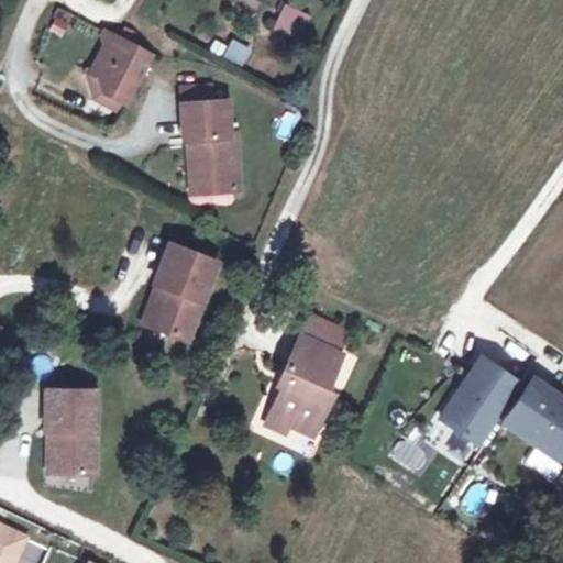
[(299,41),(309,12),(282,3),(272,33),(299,41)]
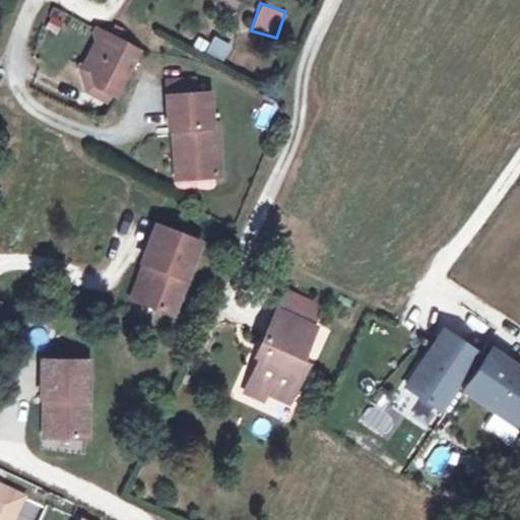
[(138,48),(104,30),(87,64),(91,66),(96,81),(116,91),(138,48)]
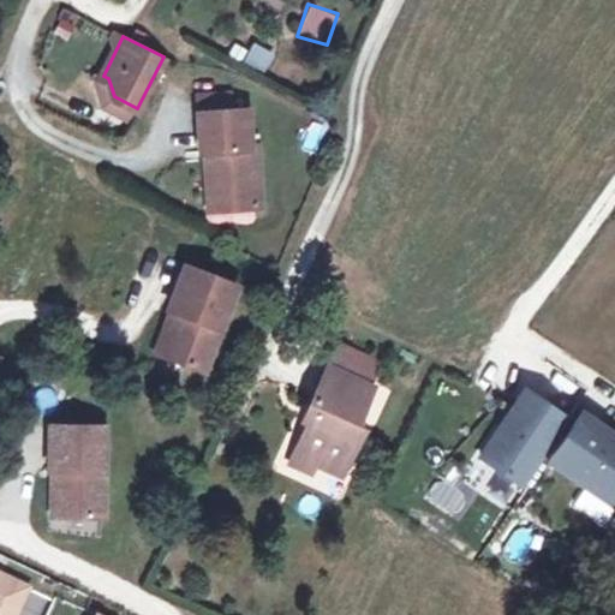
[(267,71),(273,49),(250,43),(244,64),(267,71)]
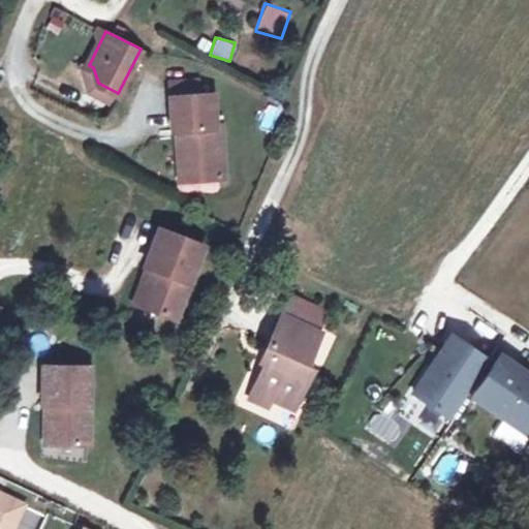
[(98,83),(93,67),(81,67),(89,93),(113,103),(118,93),(98,83)]
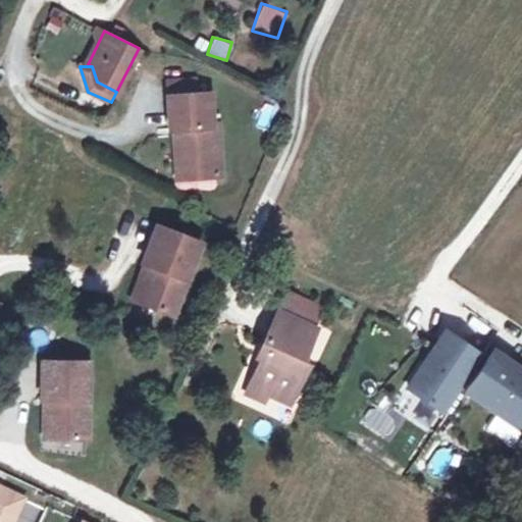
[(193,94),(193,77),(165,79),(165,95),(193,94)]
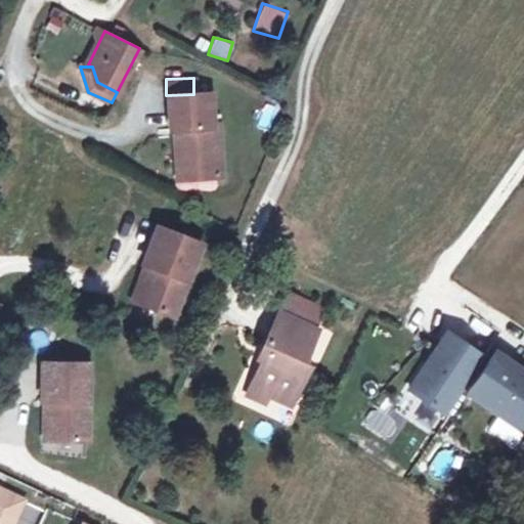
[(211,125),(208,93),(193,94),(166,95),(168,126),(178,126),(179,176),(218,175),(216,124),(211,125)]
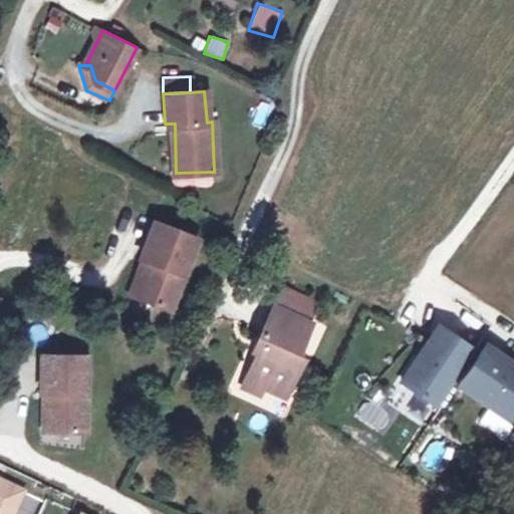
[(176,173),(175,123),(165,123),(166,174),(176,173)]
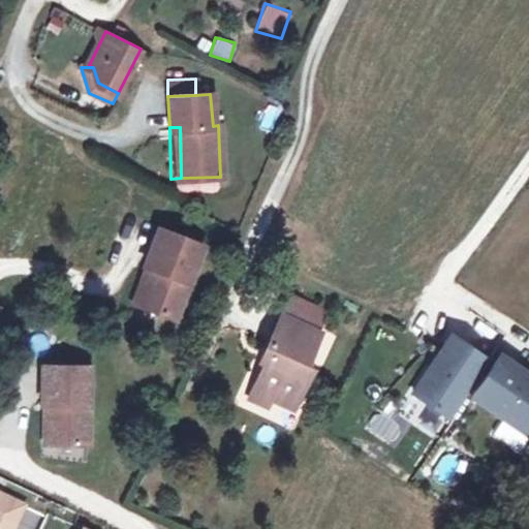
[(150,270),(134,307),(170,321),(200,246),(154,228),(139,266),(145,268),(150,270)]
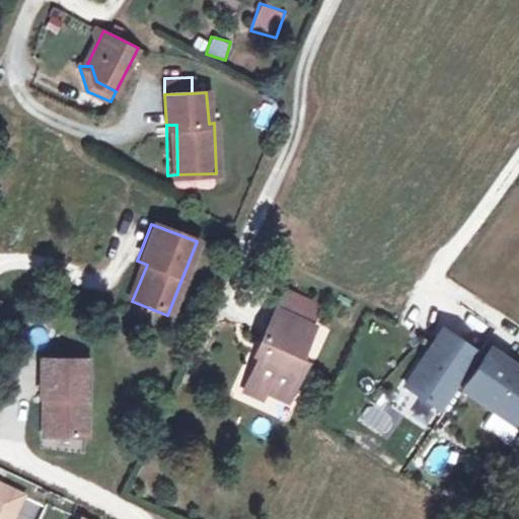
[(127,299),(132,301),(147,265),(142,263),(127,299)]
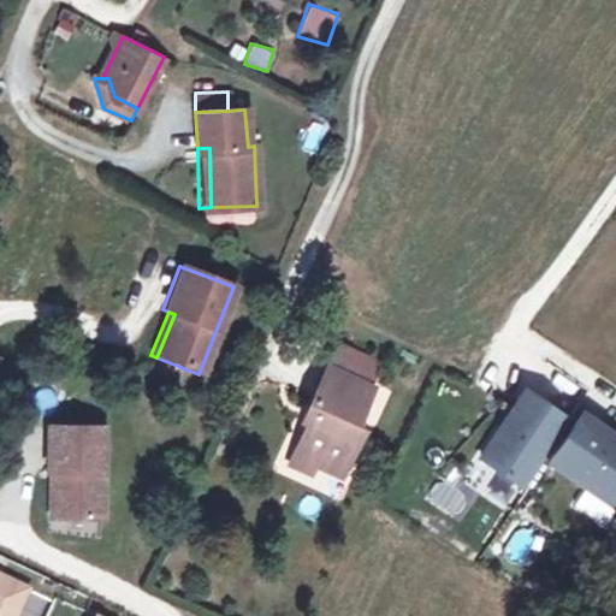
[(323,372),(369,394),(379,373),(333,351),(323,372)]
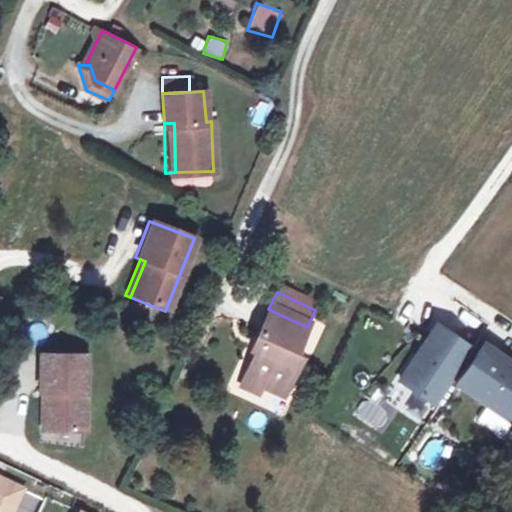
[(307,327),(268,309),(256,335),(261,338),(243,377),(262,386),(282,395),(301,355),(295,352),(307,327)]
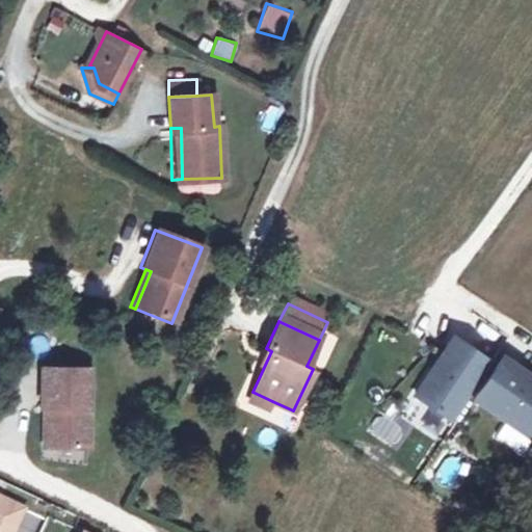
[(452,342),(414,399),(452,425),(490,368),(452,342)]
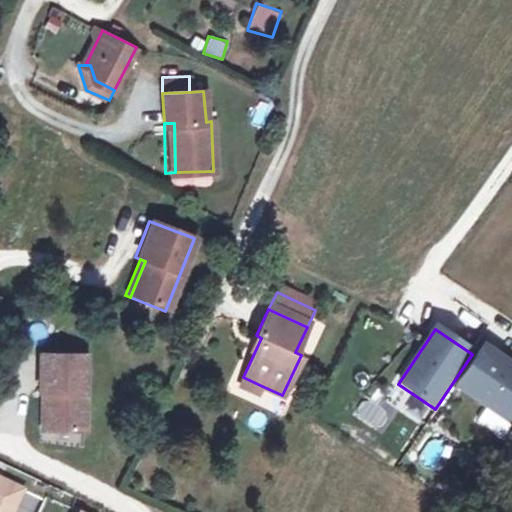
[(511,366),(483,347),(456,388),(511,424),(511,366)]
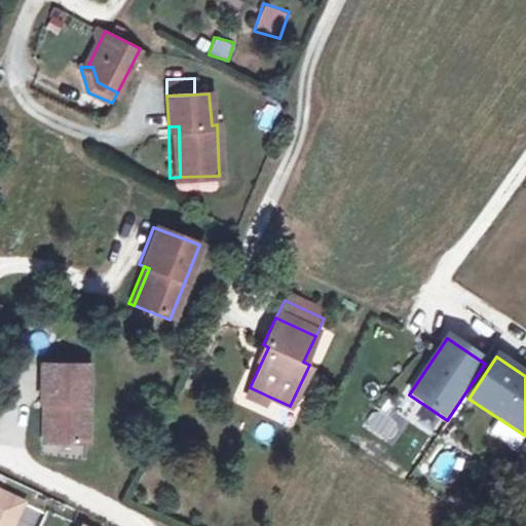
[(88,362),(41,361),(41,400),(44,400),(51,400),(50,440),(87,441),(88,362)]
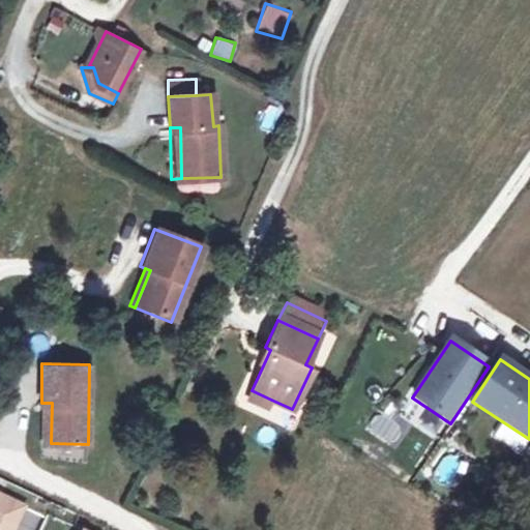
[(271,400),(252,390),(247,400),(267,409),(271,400)]
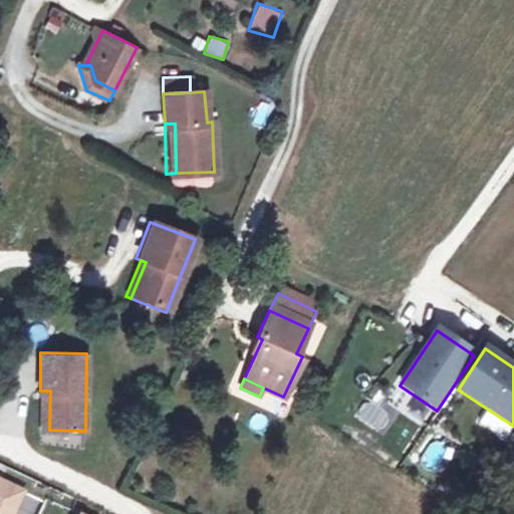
[(367,401),(356,416),(378,432),(390,418),(367,401)]
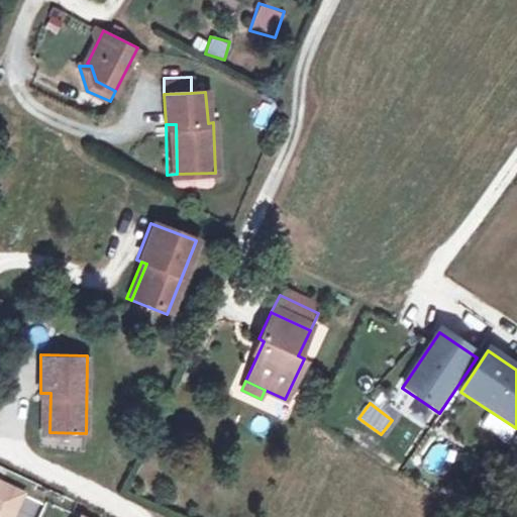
[(0,479),(0,496),(16,504),(22,490),(0,479)]
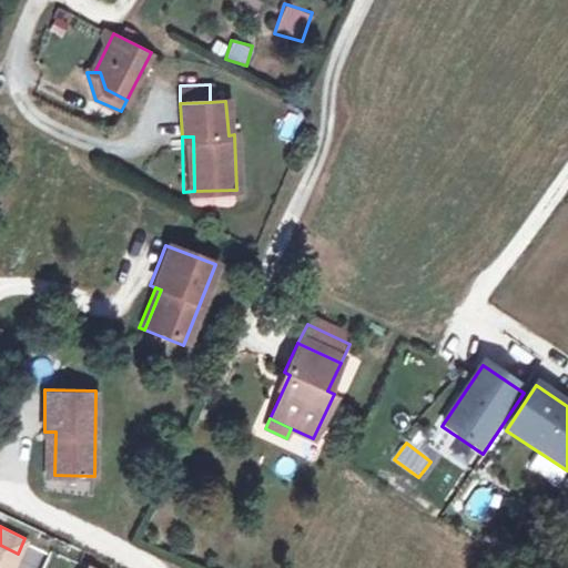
[(0,567),(10,567),(18,554),(0,545),(0,567)]
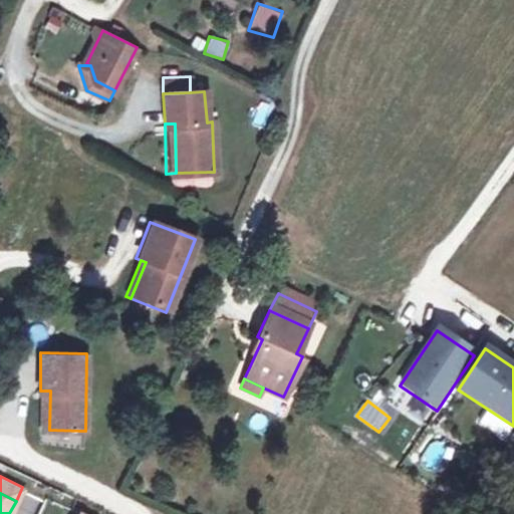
[(45,499),(39,513),(66,513),(69,509),(45,499)]
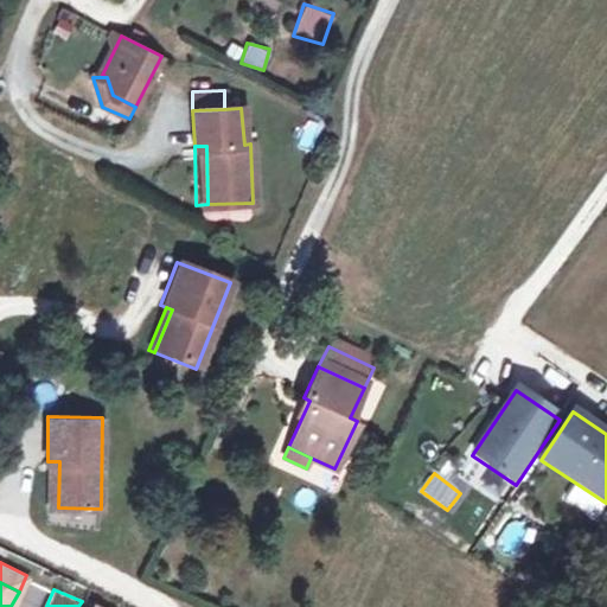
All buildings are outlined.
